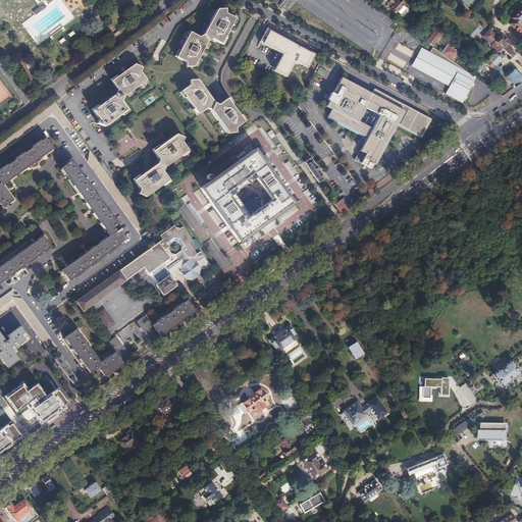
[(54,0),(42,9),(21,24),(38,47),(74,19),(59,0),(54,0)]
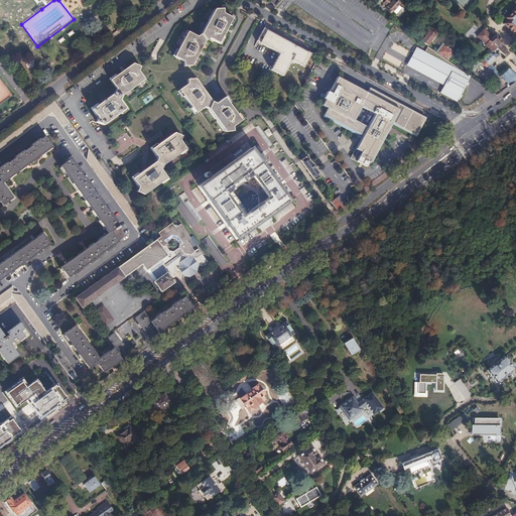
[(395,3),(391,0),(386,0),(383,3),(387,7),(386,8),(389,11),(387,13),(390,15),(392,13),(396,17),(403,10),(401,8),(397,5),(399,4),(396,1),(395,3)]
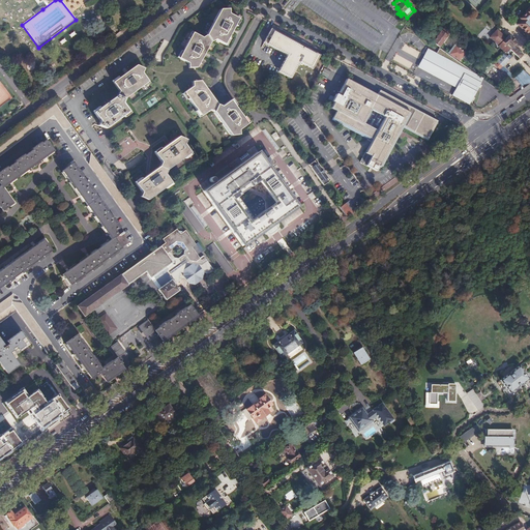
[(529,8),(522,17),(525,20),(519,25),(528,35),(529,33),(529,8)]
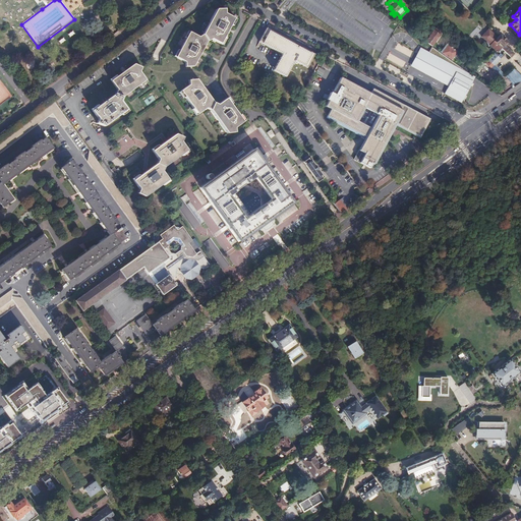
[(184,66),(192,67),(207,42),(210,40),(220,45),(233,19),(224,14),(224,9),(216,9),(203,35),(198,37),(189,32),(175,57),(185,62),(184,66)]
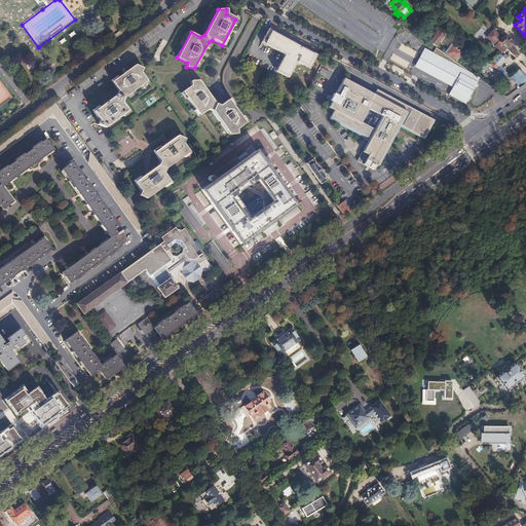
[(317,54),(269,28),(261,43),(285,54),(275,71),(289,77),(297,62),(310,69),(317,54)]
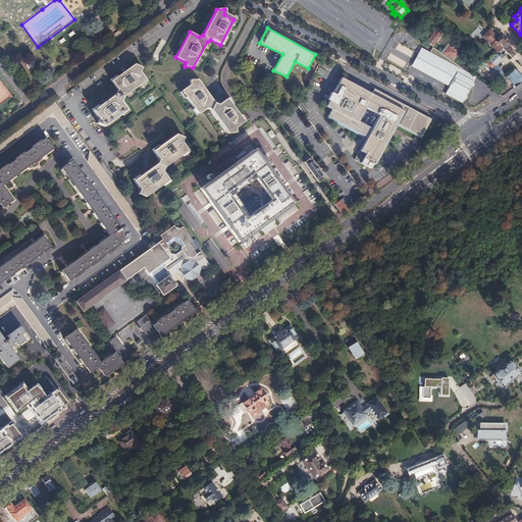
[(428,44),(432,47),(441,33),(436,29),(426,43),(428,44)]
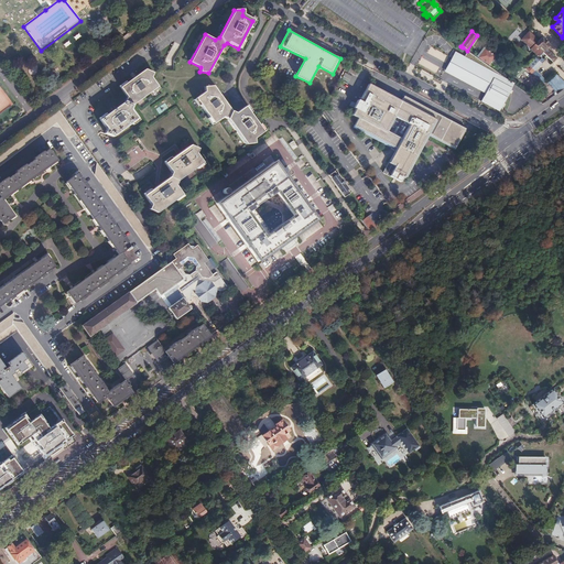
[(538,42),(529,32),(524,36),(521,40),(530,50),(538,57),(539,56),(541,58),(544,55),(552,63),(555,58),(546,50),(549,46),(541,39),(538,42)]
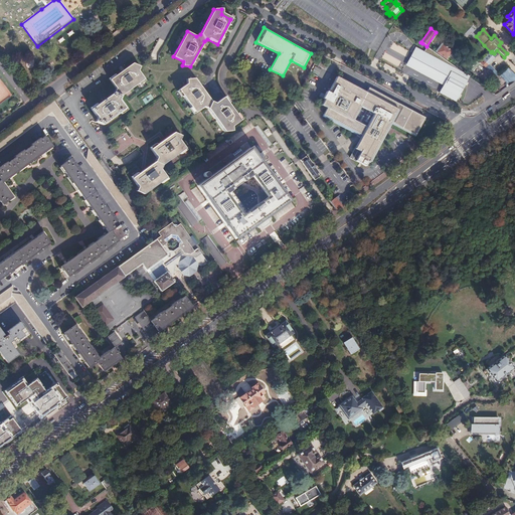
[(437,53),(445,59),(451,51),(442,45),(437,53)]
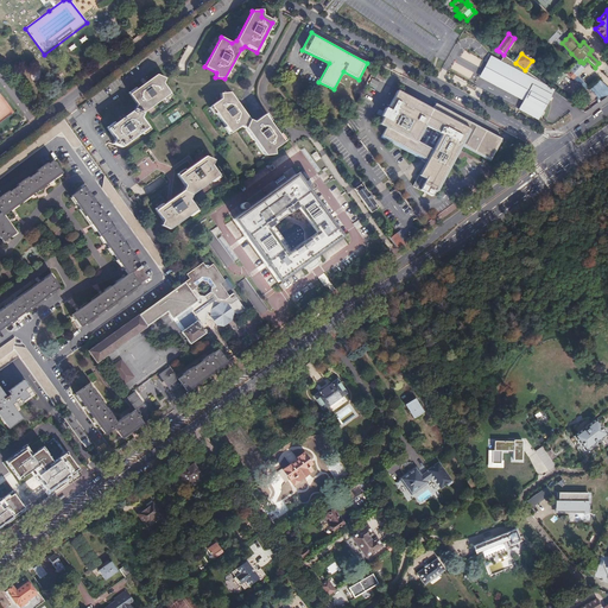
[(525,70),(504,55),(496,65),(530,86),(514,109),(533,120),(551,95),(543,92),(546,86),(525,70)]
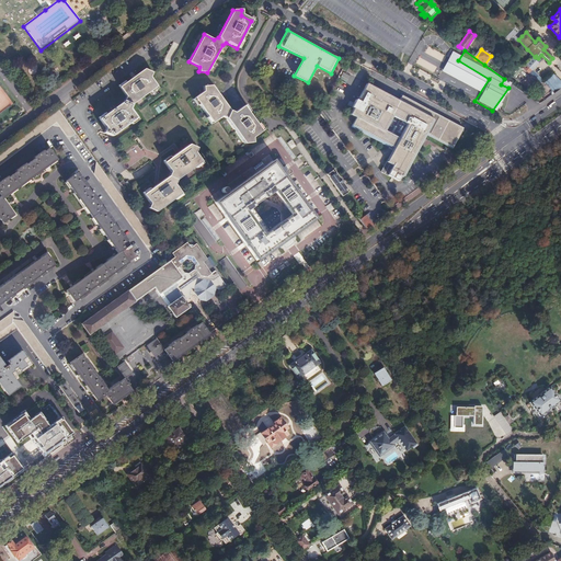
[(523,68),(529,75),(539,64),(533,57),(523,68)]
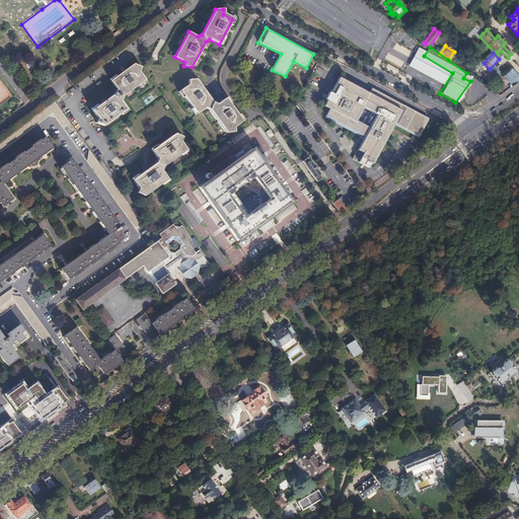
[(117,89),(115,93),(122,97),(123,96),(145,79),(139,71),(140,66),(133,63),(110,80),(117,89)]
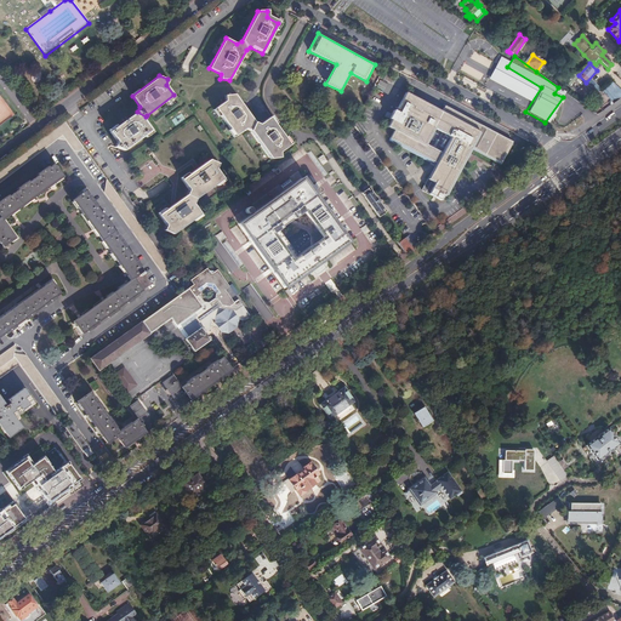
[(613,104),(620,97),(620,91),(611,83),(609,85),(605,92),(604,93),(613,104)]
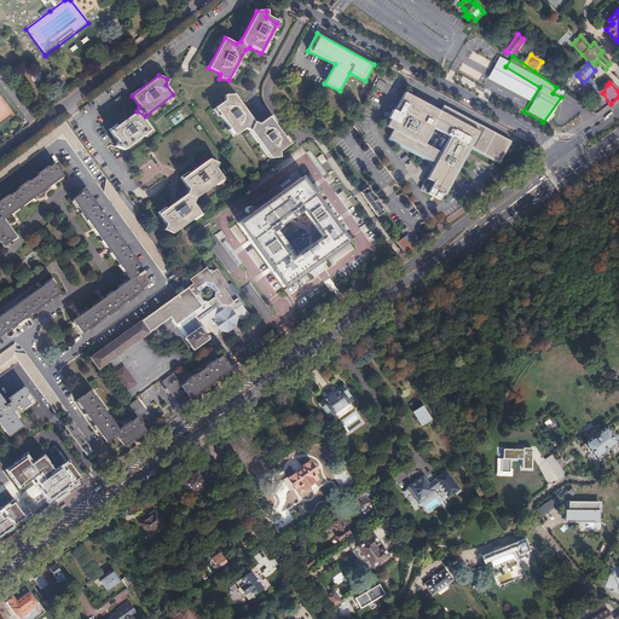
[(428,194),(439,200),(443,194),(445,194),(470,148),(499,163),(510,142),(444,105),(440,111),(405,92),(387,127),(394,131),(389,138),(437,163),(428,179),(434,183),(428,194)]
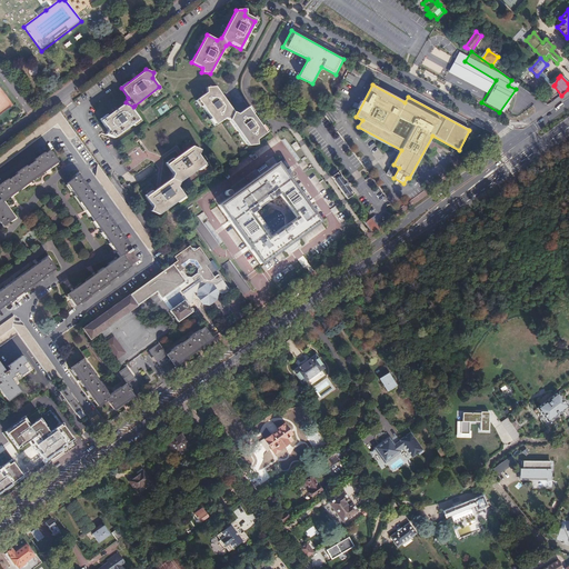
[(257,145),(256,140),(266,133),(247,108),(237,115),(233,112),(213,86),(205,87),(206,92),(197,99),(215,126),(225,118),(229,120),(247,146),(257,145)]
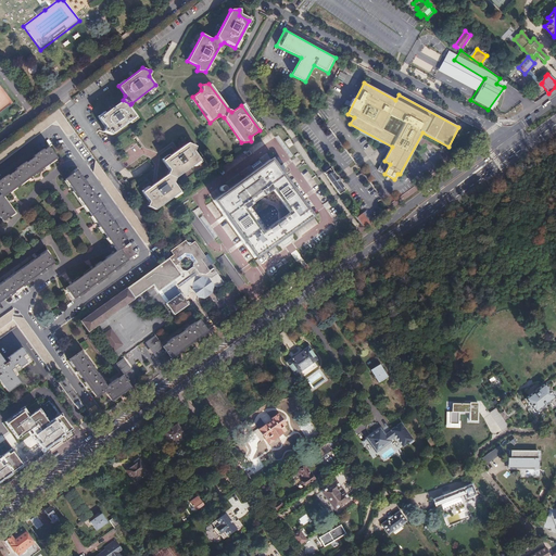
[(130,104),(123,100),(98,118),(105,127),(103,130),(111,135),(135,117),(128,109),(130,104)]
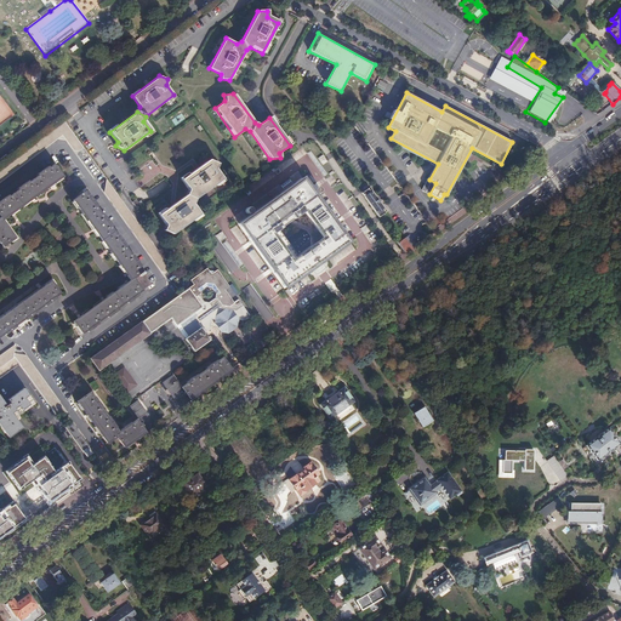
[(0,243),(4,248),(16,239),(3,221),(70,171),(61,159),(0,203),(0,243)]
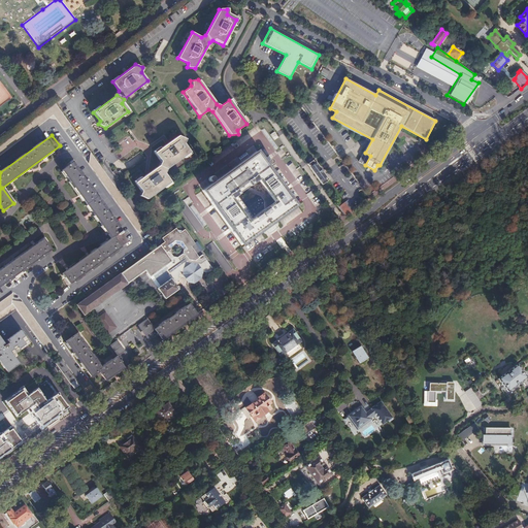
[(139,196),(147,199),(170,183),(164,173),(167,169),(189,153),(183,143),(185,139),(176,136),(154,153),(160,162),(158,166),(135,183),(141,192),(139,196)]
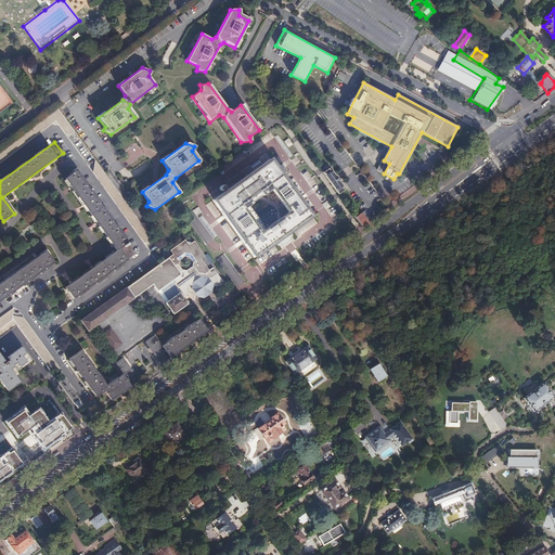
[(340,153),(344,151),(338,143),(335,145),(340,153)]
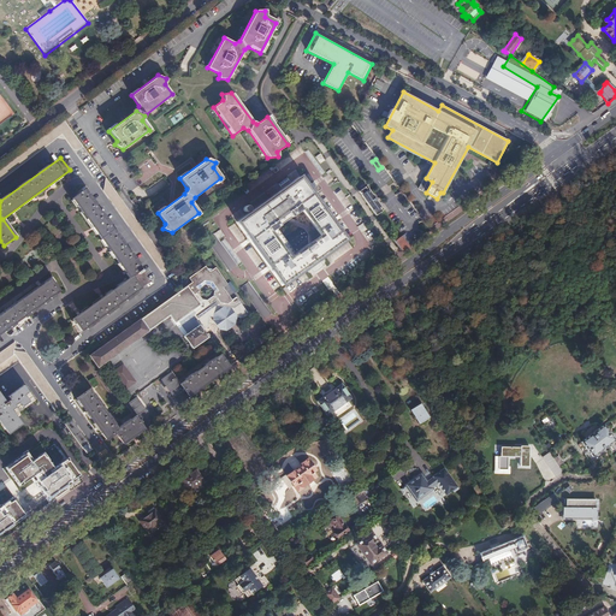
[(114,190),(106,178),(99,183),(164,272),(171,267),(166,262),(114,190)]
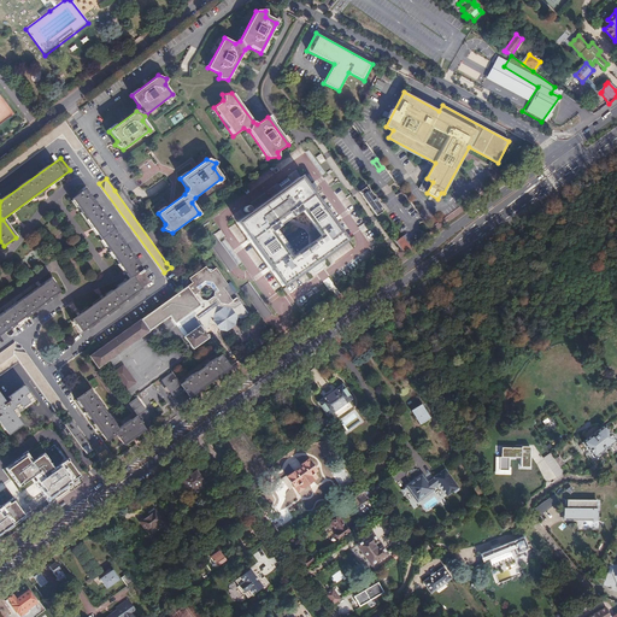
[(238,223),(282,286),(345,241),(300,178),(238,223)]
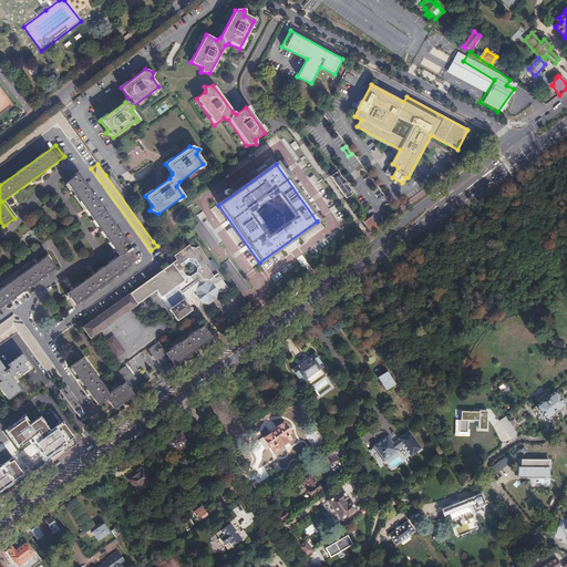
[(336,173),(330,176),(346,198),(351,194),(349,191),(350,191),(339,175),(338,176),(336,173)]
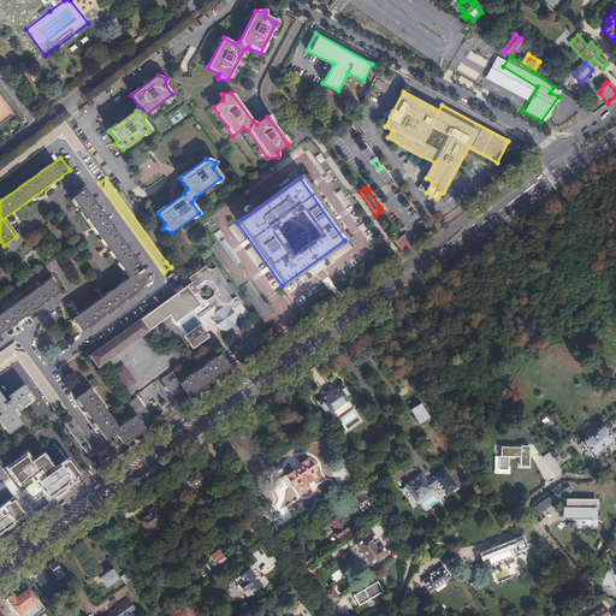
[(72,320),(81,332),(150,282),(84,190),(72,200),(130,279),(72,320)]
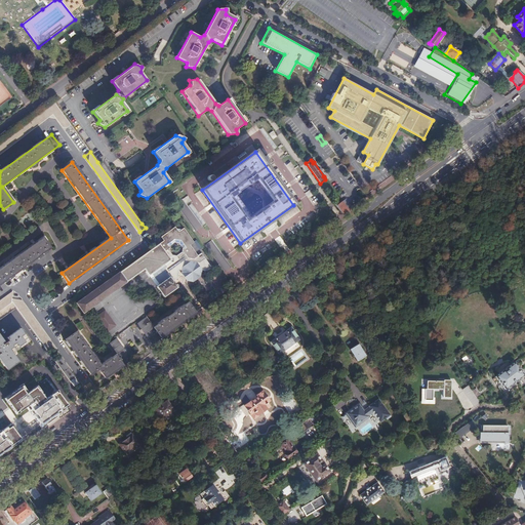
[(382,189),(394,180),(391,176),(379,185),(382,189)]
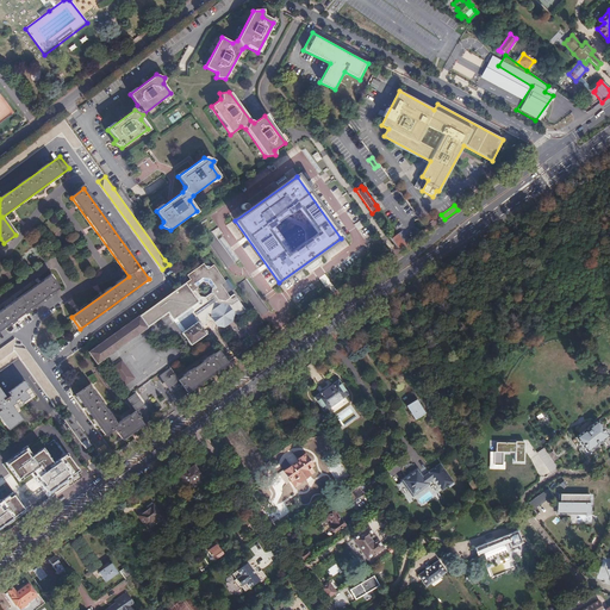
[(235,262),(238,259),(217,228),(212,231),(235,262)]
